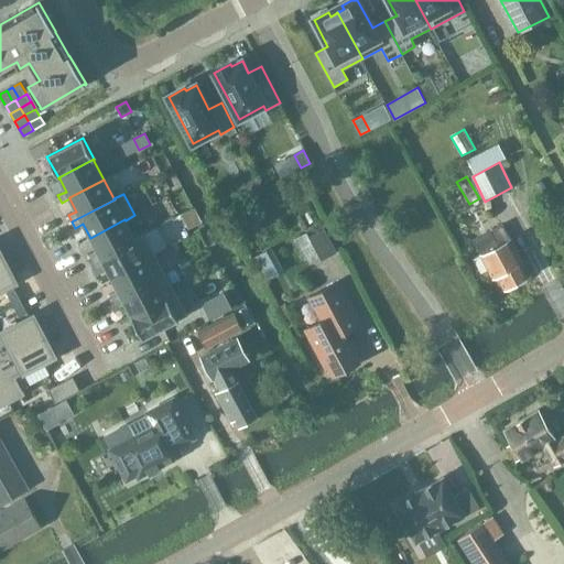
[(268,201),(251,209),(258,221),(274,213),(268,201)]
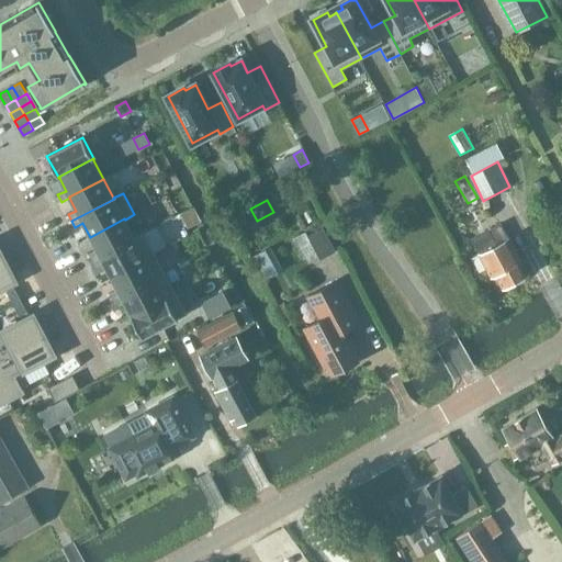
[(192,208),(180,214),(188,228),(199,222),(192,208)]
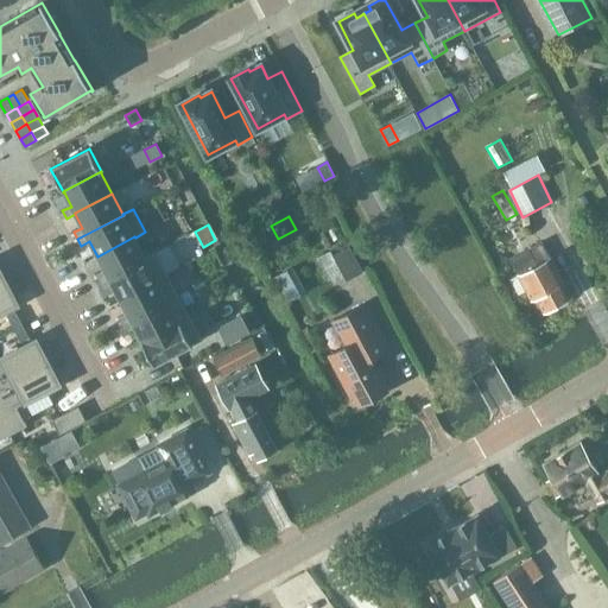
[(105,271),(96,274),(100,282),(156,252),(145,257),(135,238),(134,236),(97,257),(105,271)]
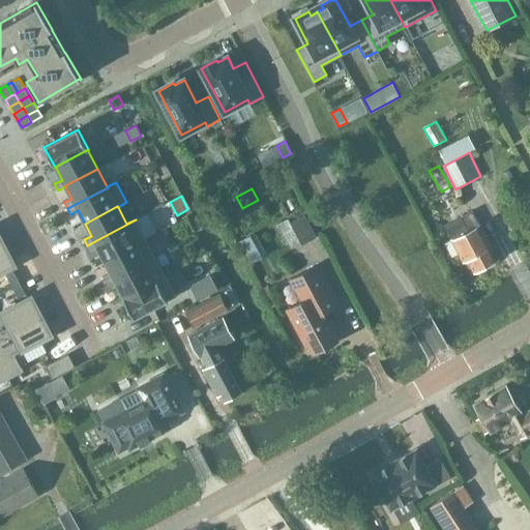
[(443,227),(462,261),(467,259),(474,271),(498,259),(473,211),(443,227)]
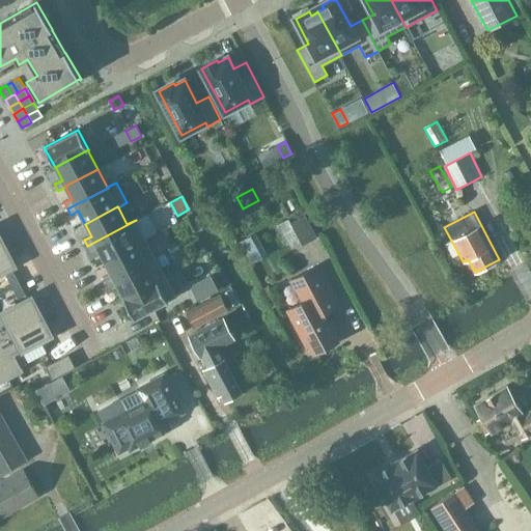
[(300,239),(303,246),(317,238),(306,216),(291,223),(300,239)]
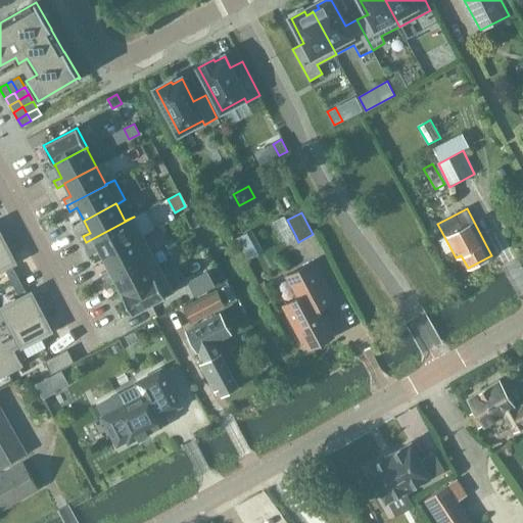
[(144,235),(134,217),(86,242),(89,248),(96,245),(103,257),(144,235)]
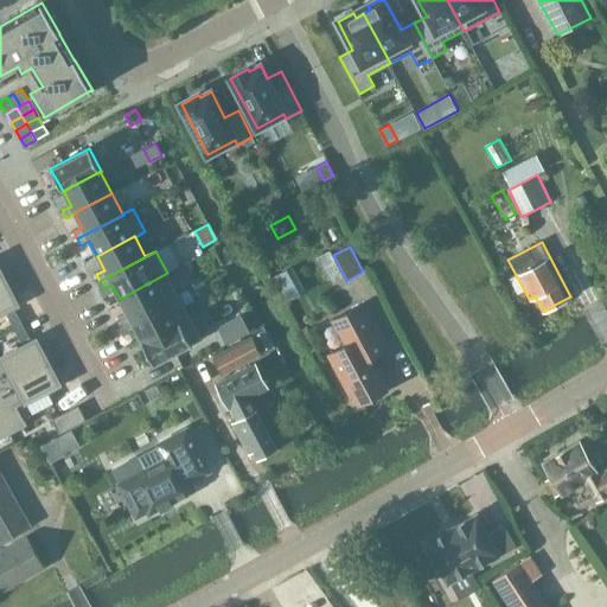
[(331,251),(317,259),(328,280),(343,273),(333,255),(331,251)]
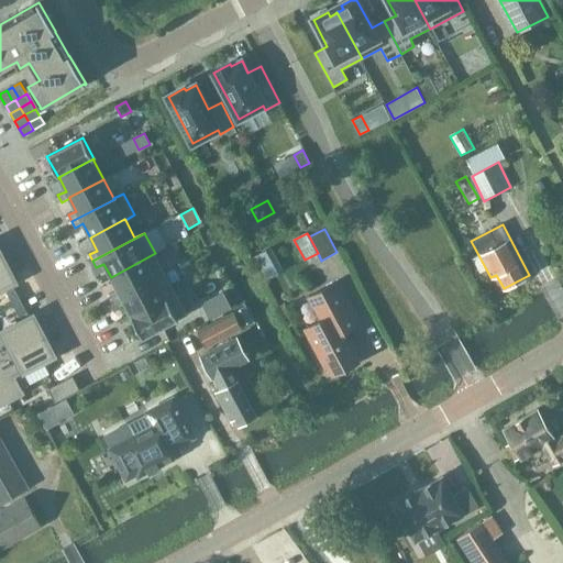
[(0,264),(11,260),(3,245),(0,246),(0,264)]
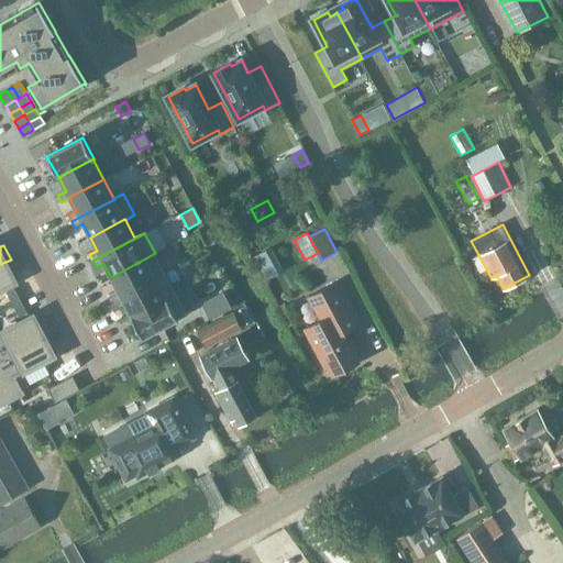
[(165,273),(155,253),(111,277),(118,290),(110,294),(113,300),(165,273)]
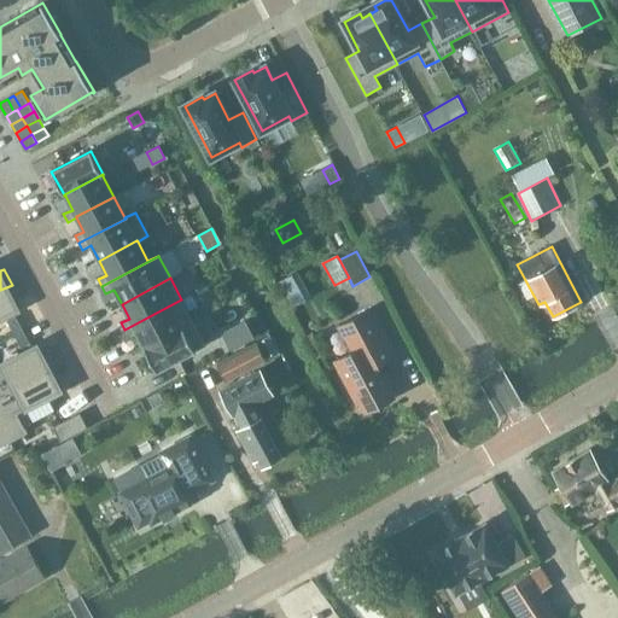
[(0,290),(0,319),(18,310),(13,303),(21,299),(12,285),(0,290)]
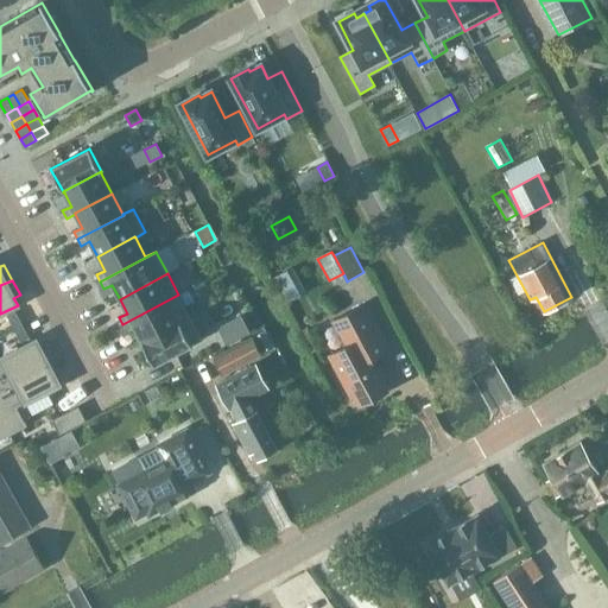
[(190,316),(178,295),(122,324),(126,331),(134,328),(141,341),(141,342),(190,316)]
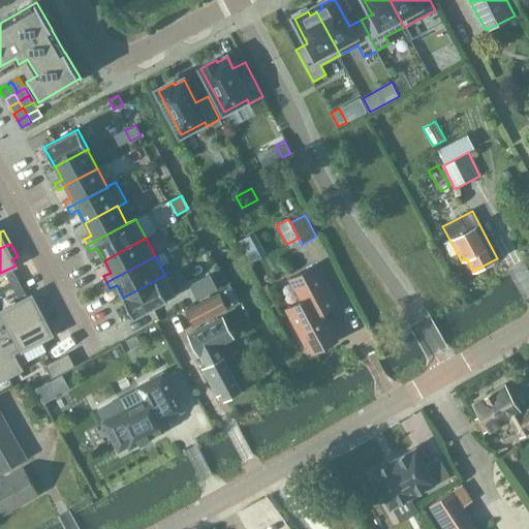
[(302,301),(286,309),(307,347),(310,345),(314,352),(336,341),(333,334),(336,332),(325,311),(340,304),(318,265),(290,279),(302,301)]
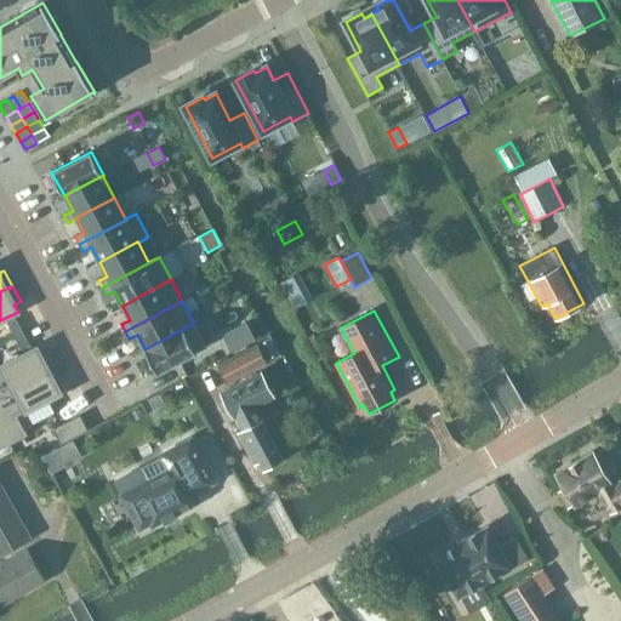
[(15,337),(23,332),(17,319),(7,324),(15,337)]
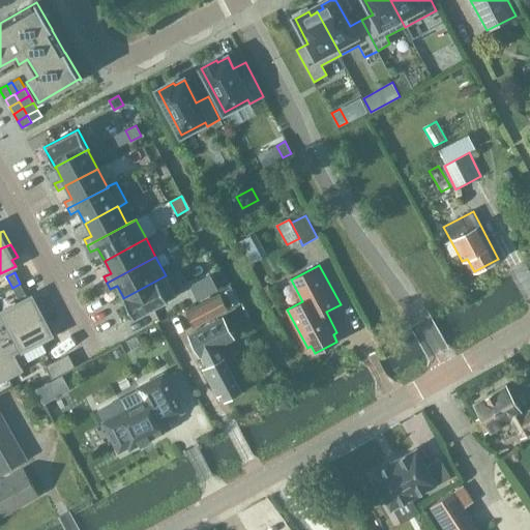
[(177,296),(166,275),(123,298),(135,319),(177,296)]
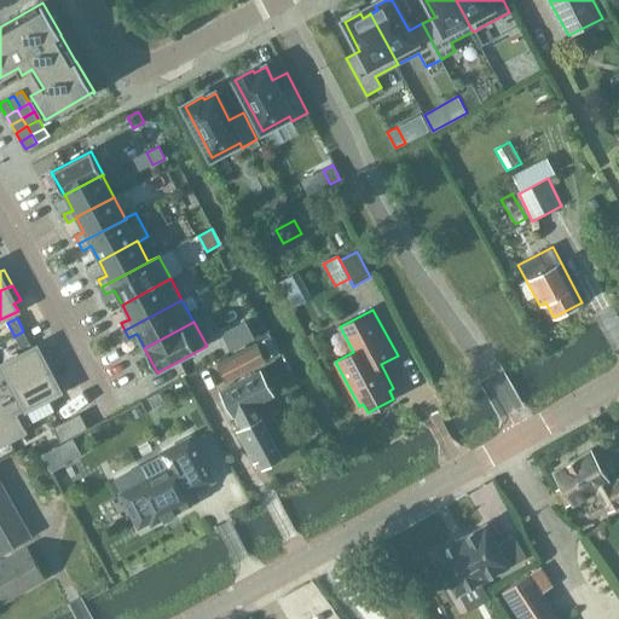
[(249,329),(237,335),(244,346),(255,340),(249,329)]
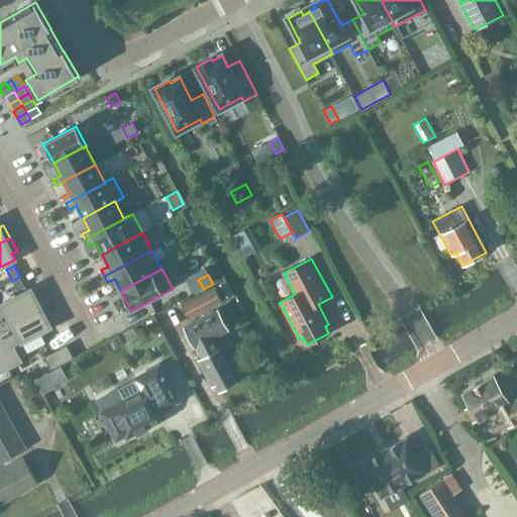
[(19,277),(12,281),(18,291),(25,288),(19,277)]
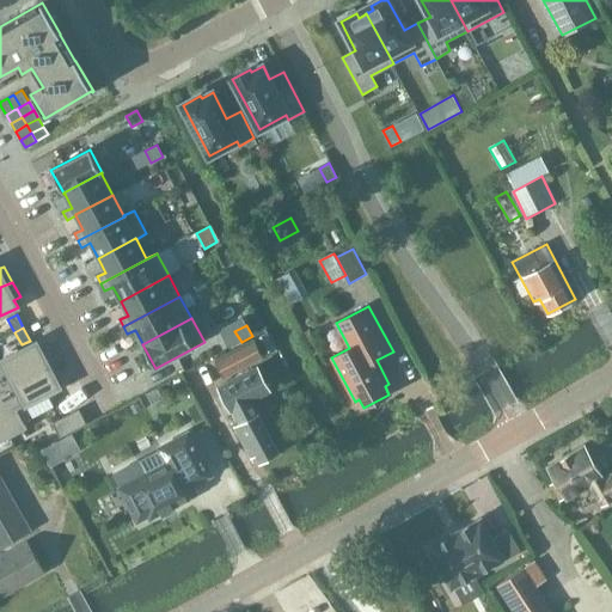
[(268,334),(255,340),(263,355),(276,349),(268,334)]
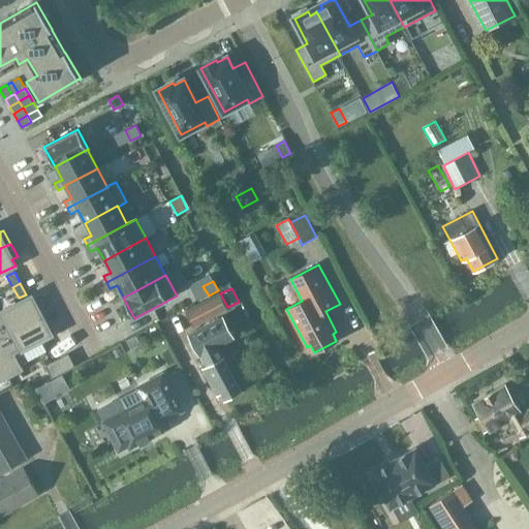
[(219,293),(186,311),(194,325),(227,309),(219,293)]
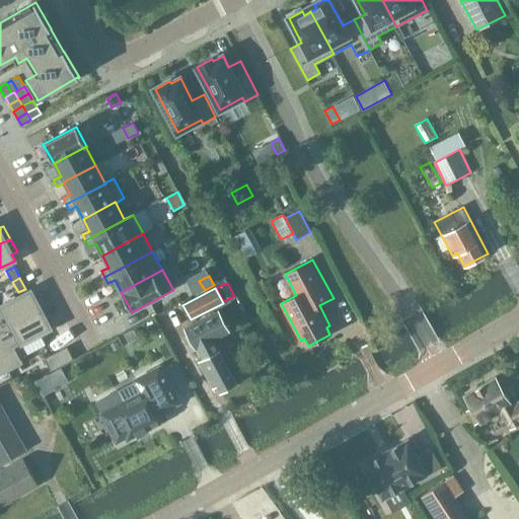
[(0,330),(46,307),(40,294),(33,297),(30,291),(0,307),(0,330)]
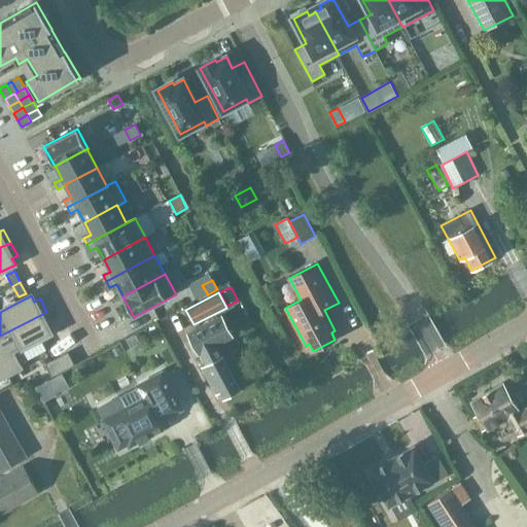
[(0,336),(0,359),(9,377),(24,370),(22,365),(14,353),(51,334),(48,328),(54,325),(46,312),(0,336)]
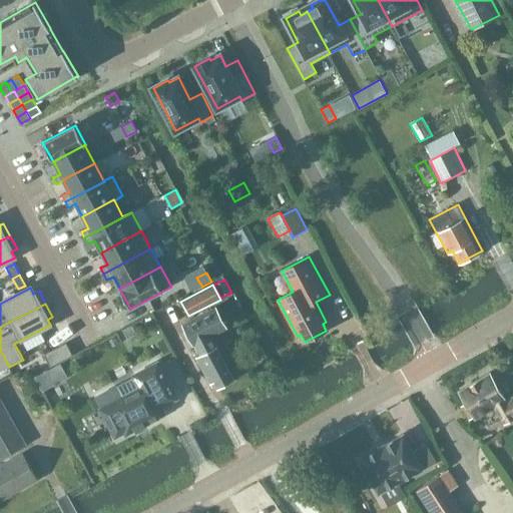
[(218,388),(234,380),(216,347),(210,337),(226,328),(215,308),(183,326),(193,346),(195,345),(200,355),(196,358),(210,384),(214,382),(218,388)]
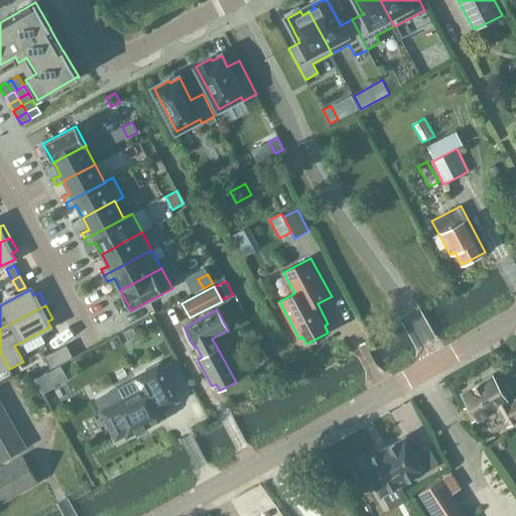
[(67,346),(44,357),(50,369),(73,357),(67,346)]
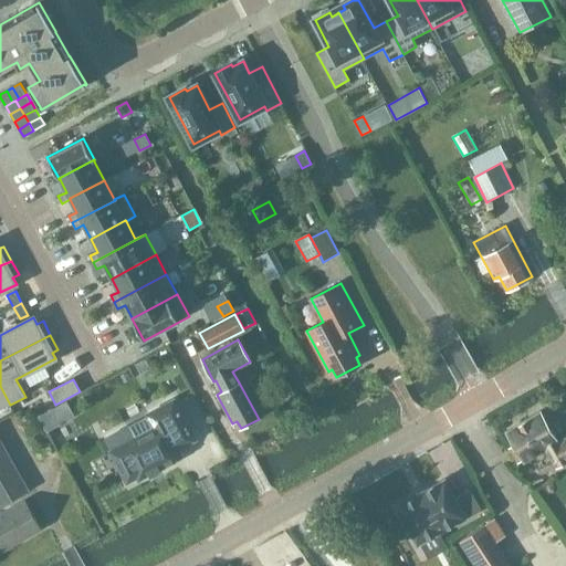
[(0,409),(10,405),(0,386),(0,409)]
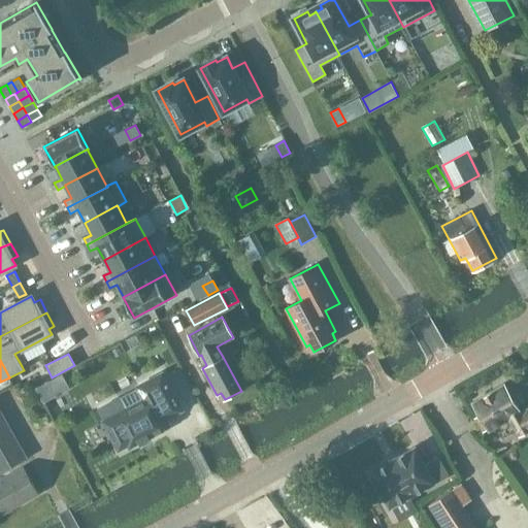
[(142,443),(141,442),(149,438),(150,440),(151,439),(150,436),(168,426),(164,419),(182,409),(163,373),(138,387),(144,400),(126,409),(120,398),(99,409),(105,421),(104,422),(119,450),(129,444),(130,447),(139,442),(140,444),(142,443)]
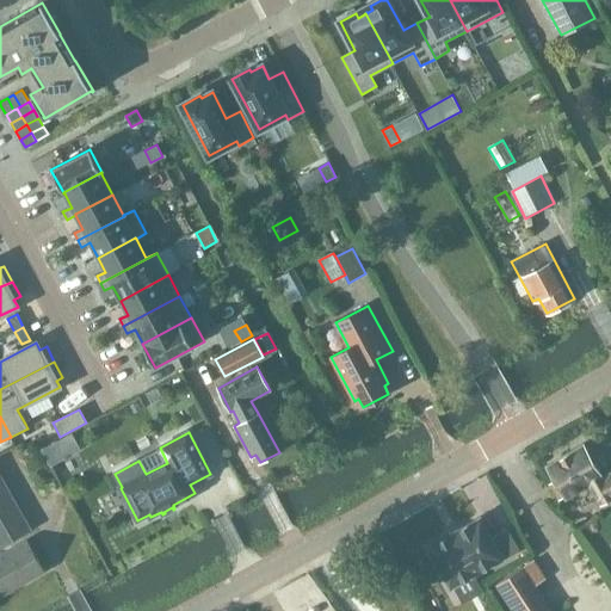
[(584,444),(545,467),(566,499),(590,486),(602,505),(610,499),(610,474),(604,479),(584,444)]
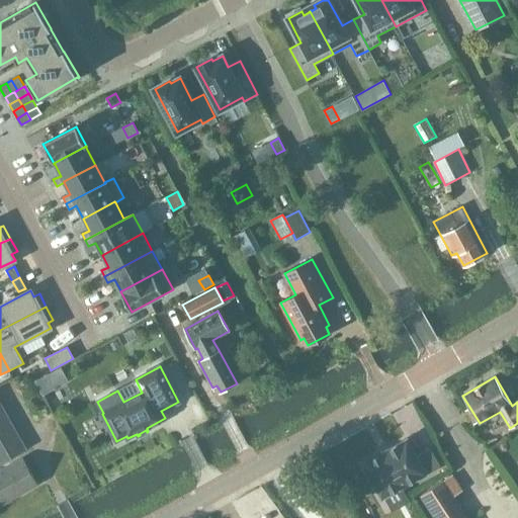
[(2,406),(0,406),(0,462),(26,448),(2,406)]
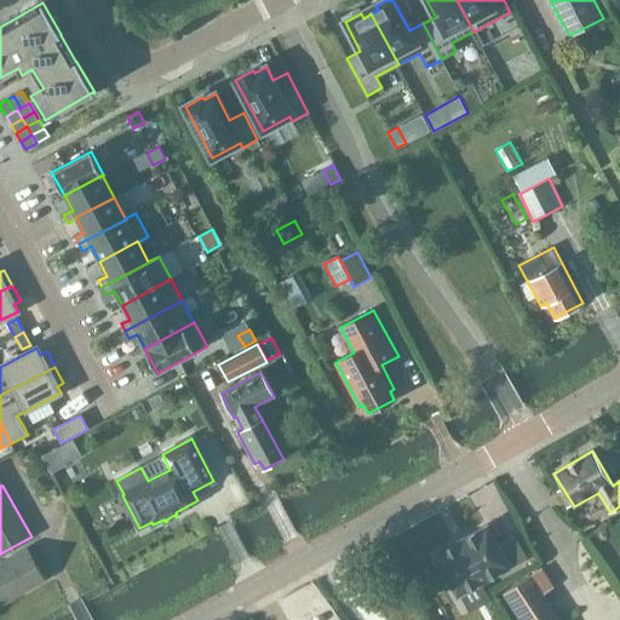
[(436,555),(436,554),(434,556),(435,558),(455,595),(457,598),(460,597),(459,596),(509,569),(511,568),(511,567),(527,558),(516,537),(499,546),(488,528),(489,528),(487,526),(484,527),(464,539),(457,543),(436,555)]
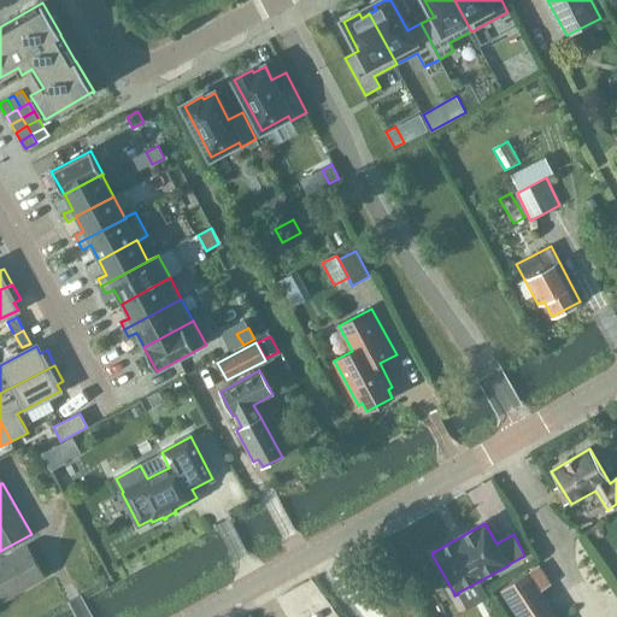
[(0,601),(45,577),(28,547),(0,562),(0,601)]
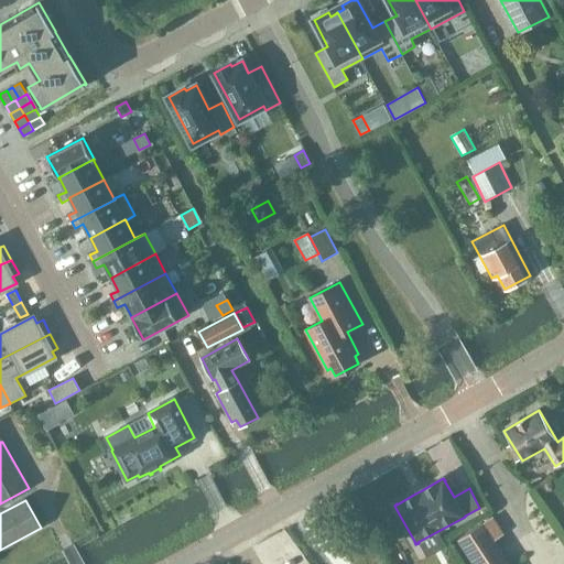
[(507,563),(481,523),(458,539),(474,563),(507,563)]
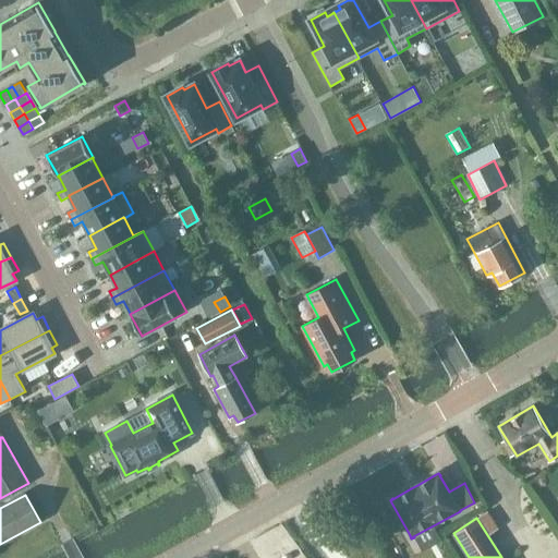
[(389,544),(388,547),(389,549),(388,550),(392,557),(400,557),(401,557),(395,547),(396,545),(393,543),(391,542),(389,544)]
